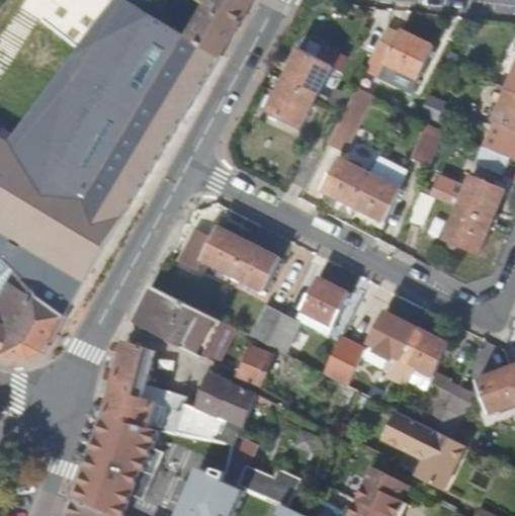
[(206,0),(186,34),(220,56),(219,52),(250,0),(206,0)]
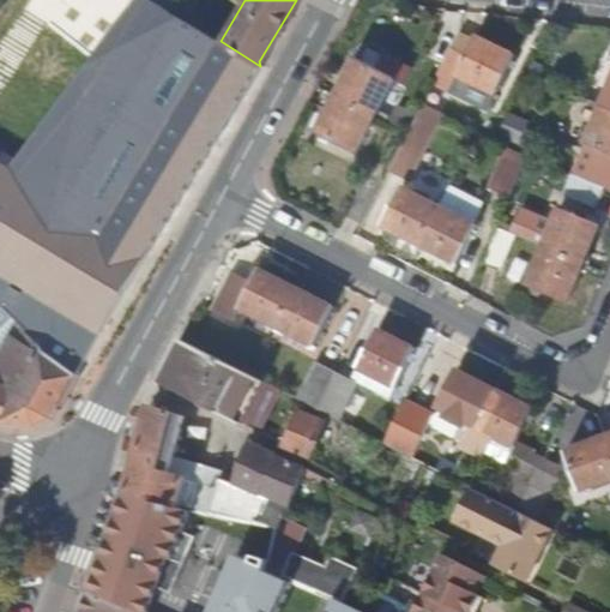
[(457,31),(441,61),(457,69),(454,72),(493,91),(511,53),(473,35),(472,37),(457,31)]
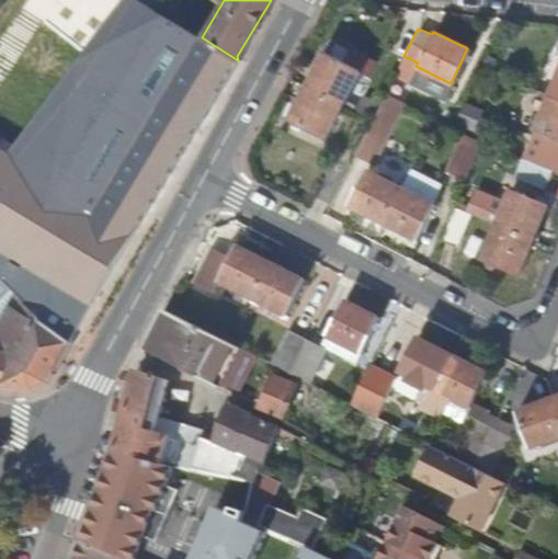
[(200,37),(158,105),(196,127),(238,60),(202,37),(200,37)]
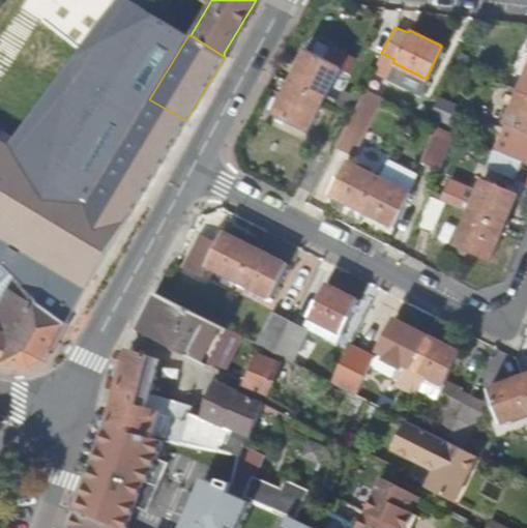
[(316,41),(311,53),(324,59),(329,48),(316,41)]
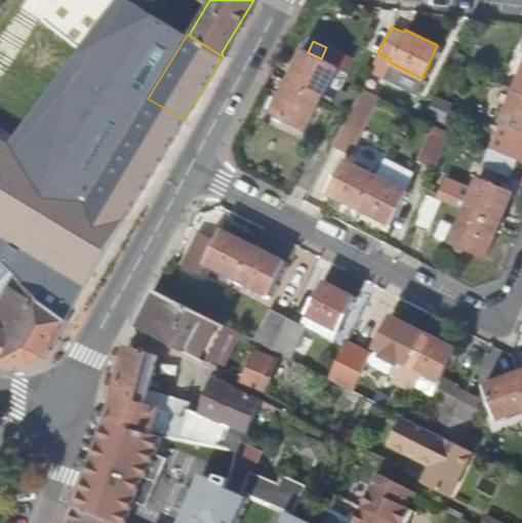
[(304,50),(287,82),(319,97),(322,91),(334,68),(335,66),(321,58),(308,52),(304,50)]
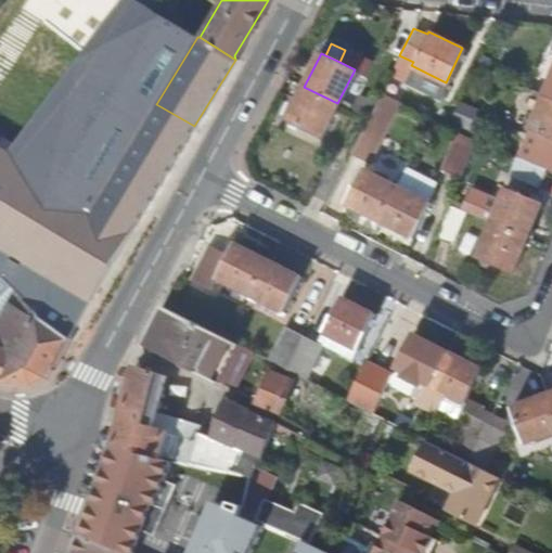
[(337,103),(304,87),(287,120),(320,137),(337,103)]
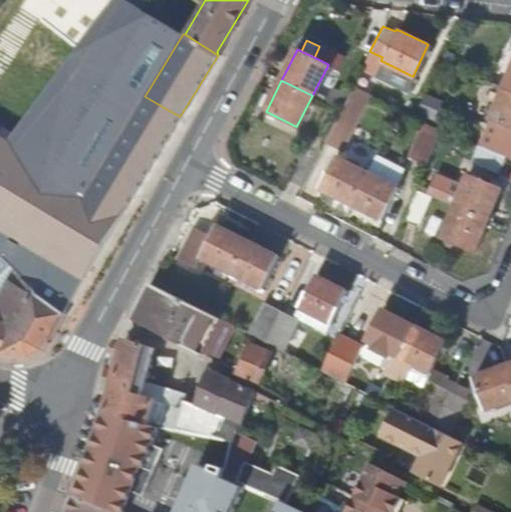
[(330,85),(323,98),(340,107),(347,94),(330,85)]
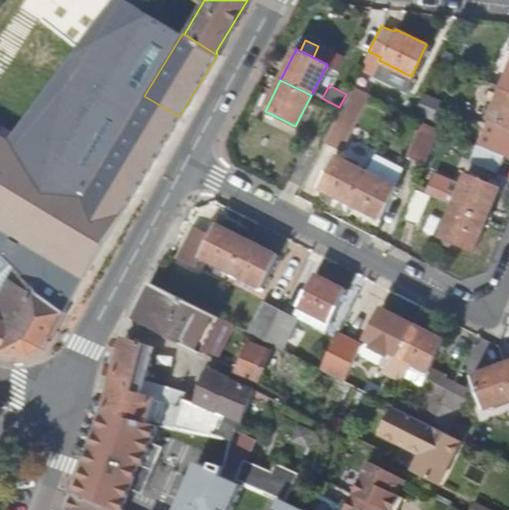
[(336,113),(322,140),(334,146),(340,149),(368,95),(350,86),(349,89),(346,94),(339,107),(338,109),(336,113)]
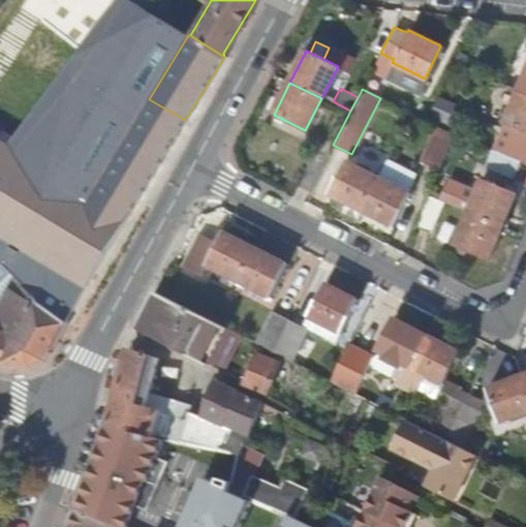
[(525,92),(518,89),(503,124),(525,132),(525,92)]
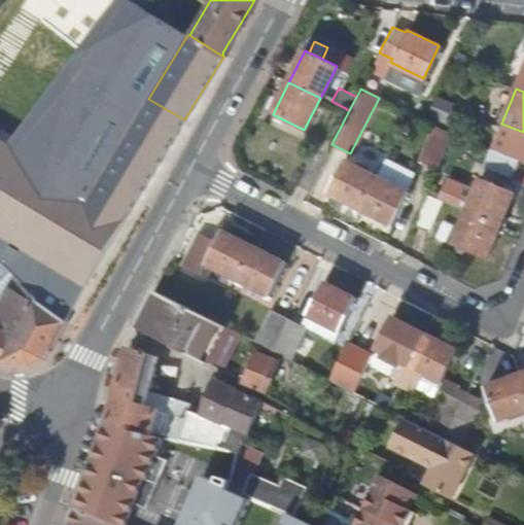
[(184,119),(148,99),(115,153),(99,144),(90,160),(106,169),(90,195),(0,140),(0,261),(12,274),(20,264),(49,281),(39,300),(64,318),(89,277),(110,241),(184,119)]
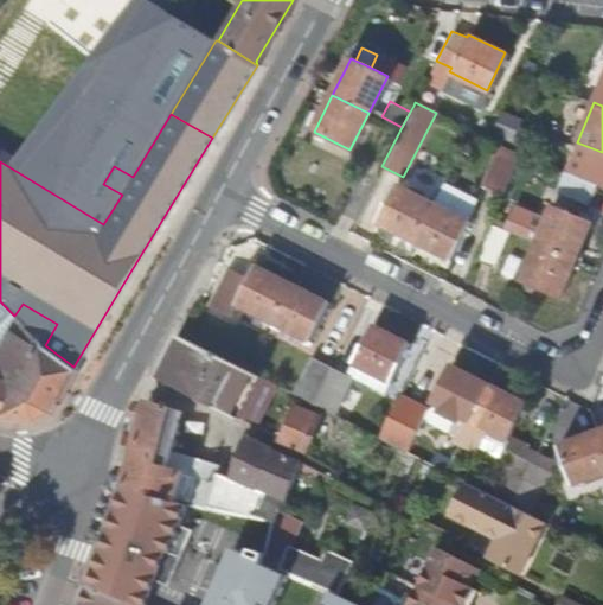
[(602,188),(602,152),(577,142),(565,173),(596,185),(602,189),(602,188)]
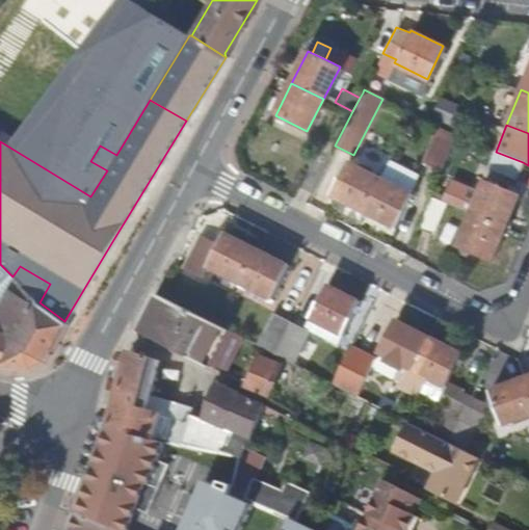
[(435,127),(421,161),(439,168),(453,134),(435,127)]
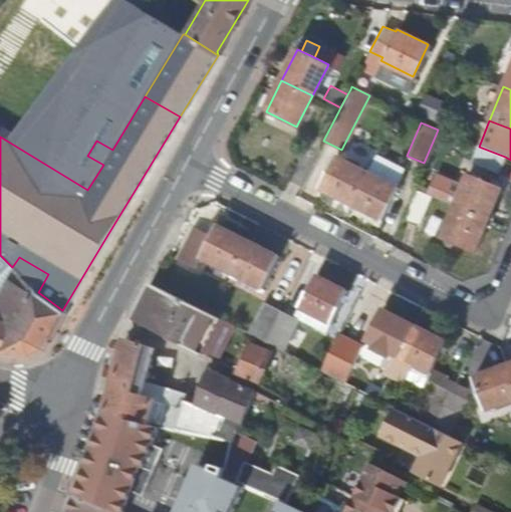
[(477,146),(470,162),(498,174),(505,157),(479,147),(477,146)]
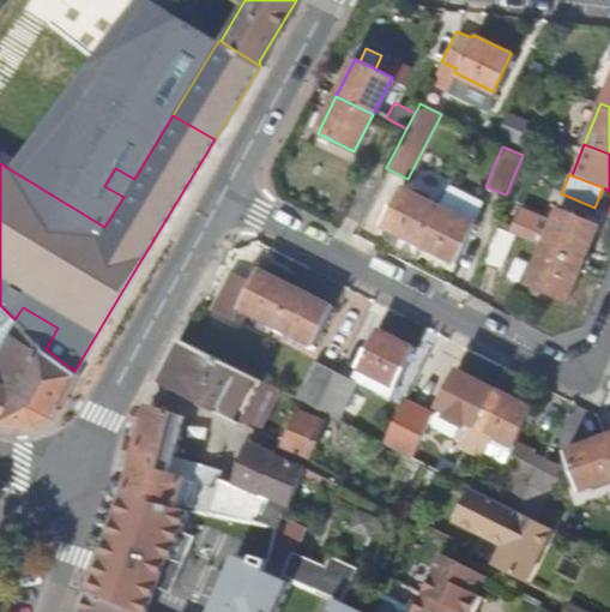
[(447,184),(436,205),(471,223),(482,202),(447,184)]
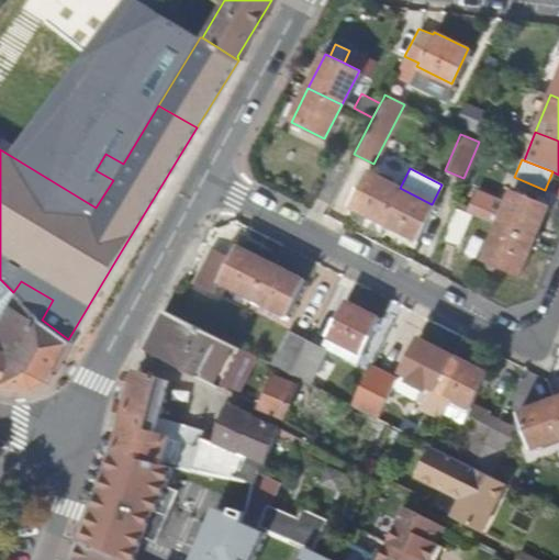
[(348,204),(382,222),(400,188),(366,170),(348,204)]
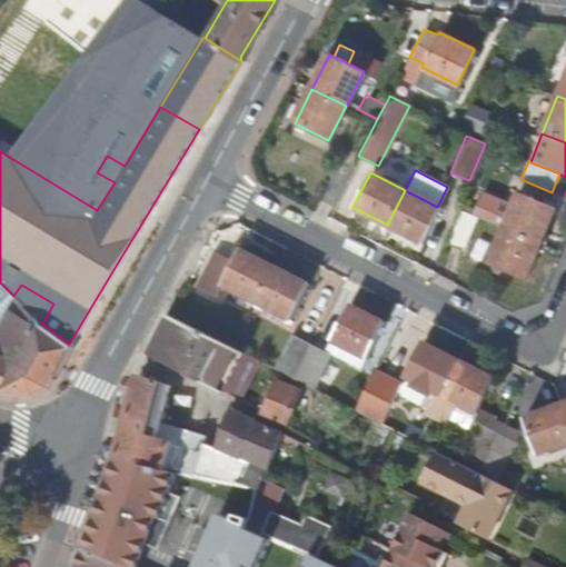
[(405,190),(387,225),(420,242),(439,208),(437,207),(405,190)]
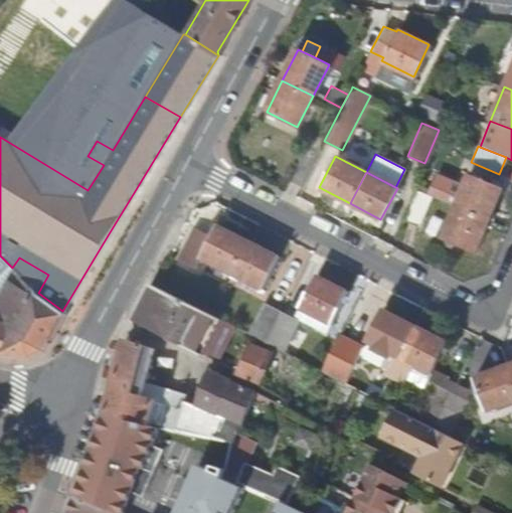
[(469,174),(456,205),(489,218),(501,187),(469,174)]
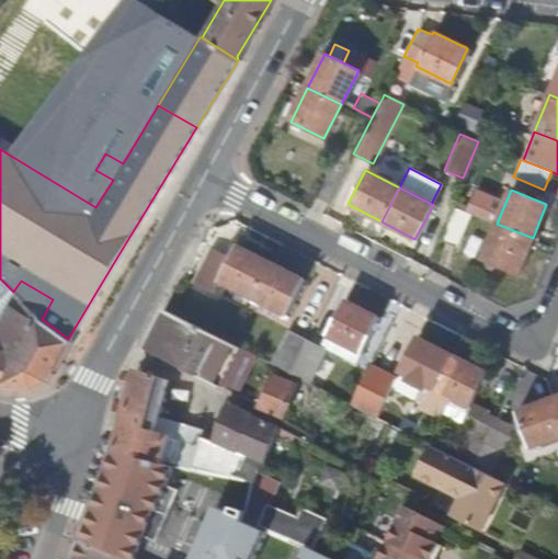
[(453,207),(440,240),(456,247),(469,214),(453,207)]
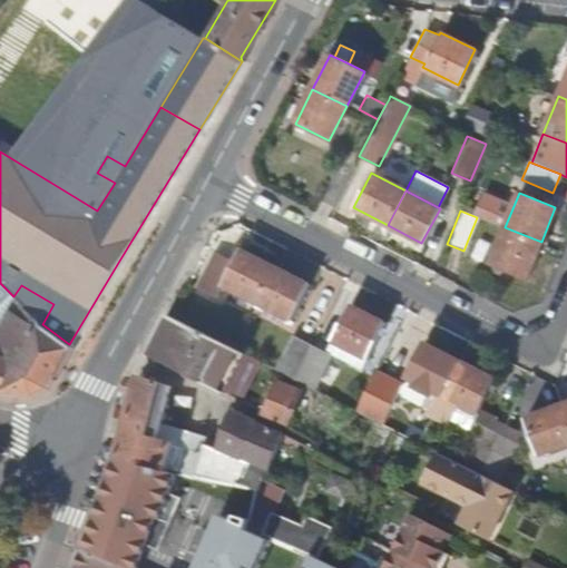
[(541,242),(505,227),(489,264),(526,278),(541,242)]
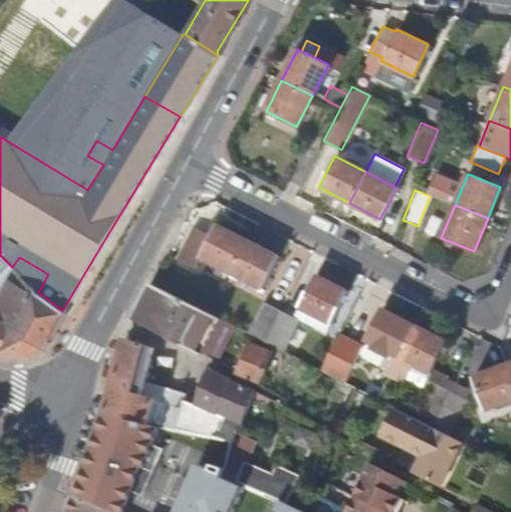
[(199,256),(230,272),(246,240),(214,225),(209,235),(192,226),(176,258),(194,267),(199,256)]
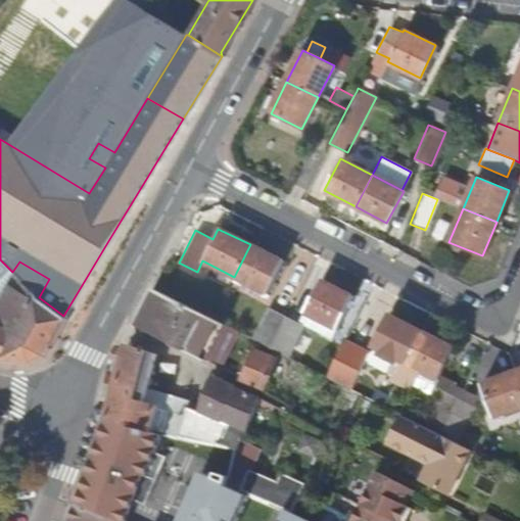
[(250,244),(234,277),(266,292),(282,261),(250,244)]
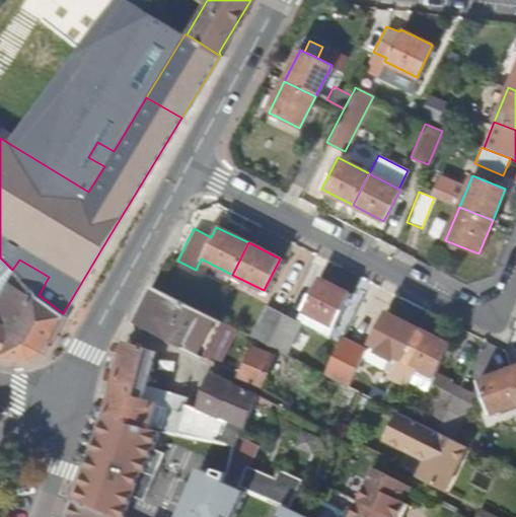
[(0,355),(27,358),(41,351),(63,313),(39,295),(12,270),(0,257),(0,355)]
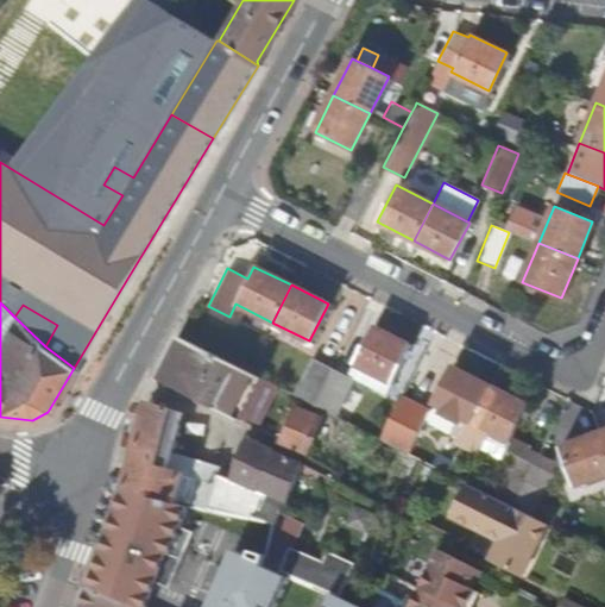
[(372,325),(353,363),(390,381),(409,344),(372,325)]
